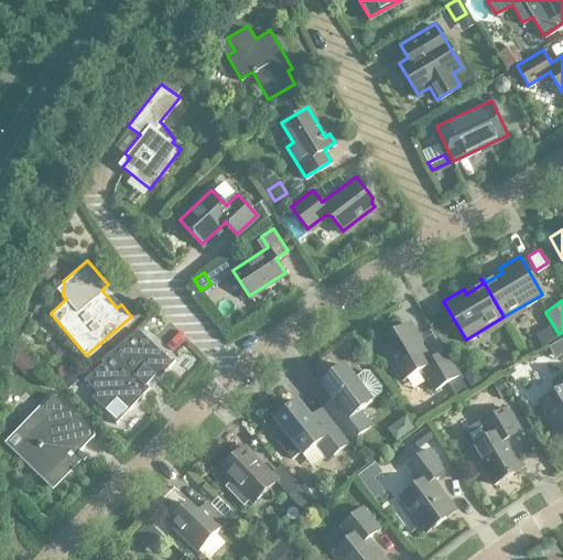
[(409,321),(379,340),(402,378),(418,369),(424,370),(434,388),(447,380),(458,374),(444,350),(431,358),(409,321)]
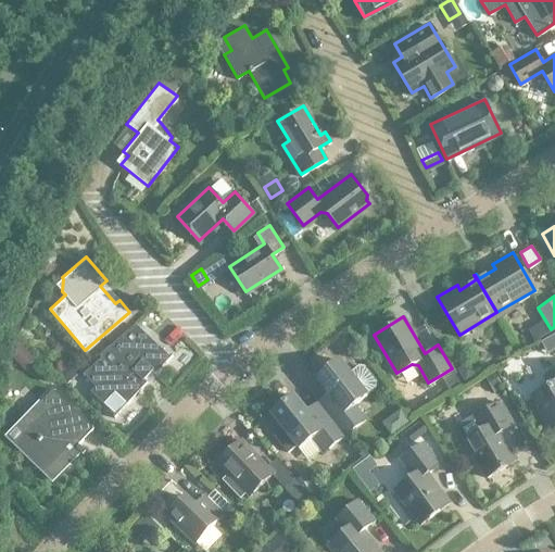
[(90,389),(103,401),(114,412),(115,411),(116,412),(147,380),(143,377),(151,369),(154,372),(172,354),(169,353),(168,354),(134,322),(98,352),(102,355),(83,373),(83,374),(84,373),(95,385),(90,389)]
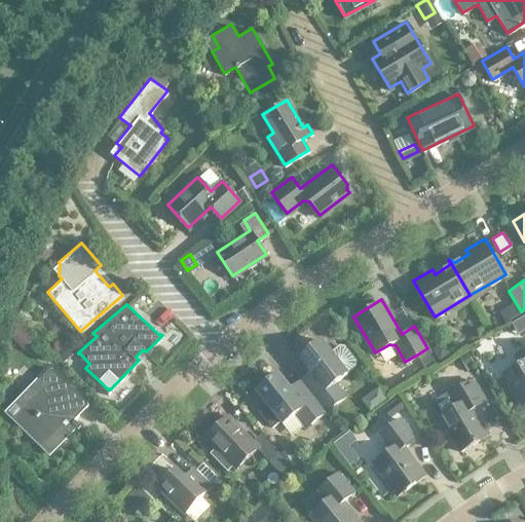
[(20,322),(10,332),(23,344),(33,334),(20,322)]
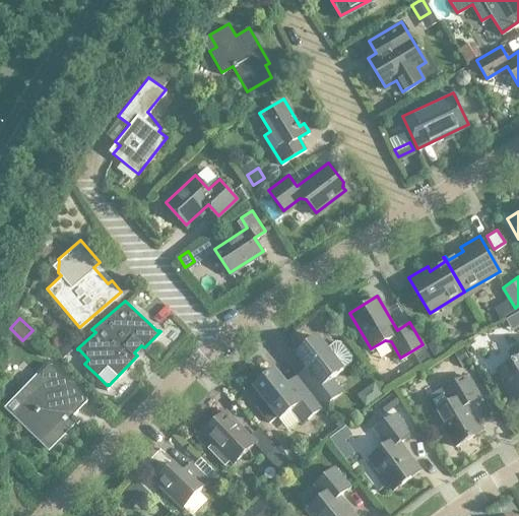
[(312,372),(301,381),(320,406),(340,390),(330,377),(342,367),(341,366),(350,360),(350,355),(340,341),(335,340),(327,347),(317,334),(296,351),(312,372)]
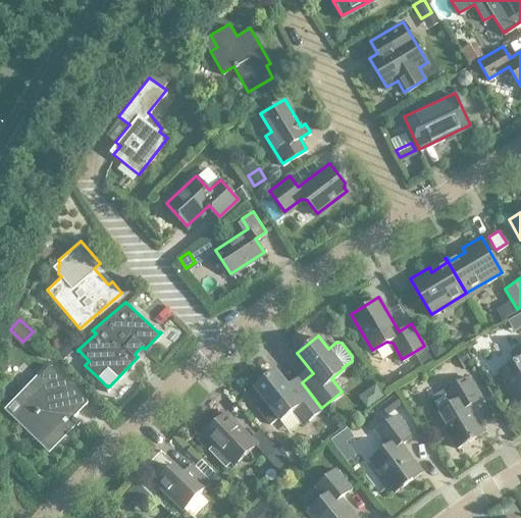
[(66,337),(55,348),(61,355),(73,345),(66,337)]
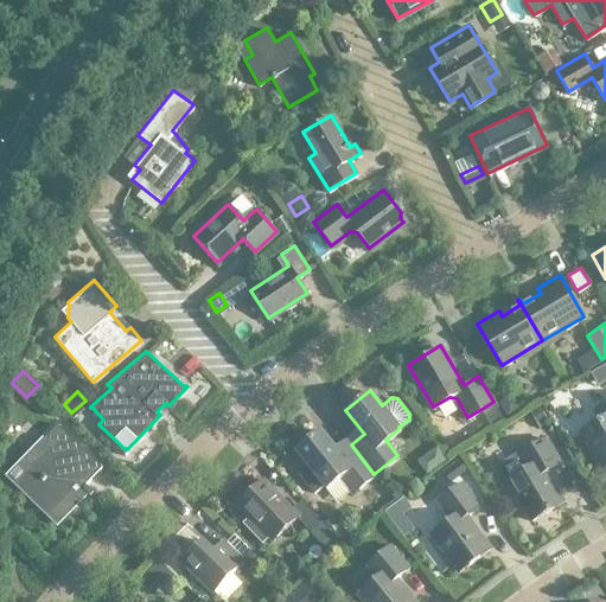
[(512,391),(501,398),(508,411),(521,404),(512,391)]
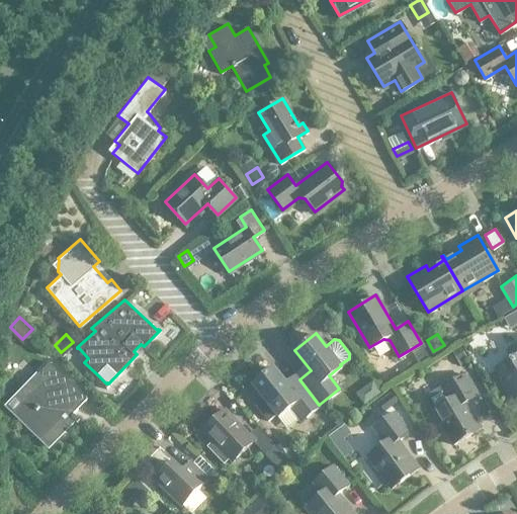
[(513,356),(496,366),(516,404),(516,403),(516,342),(508,348),(513,356)]
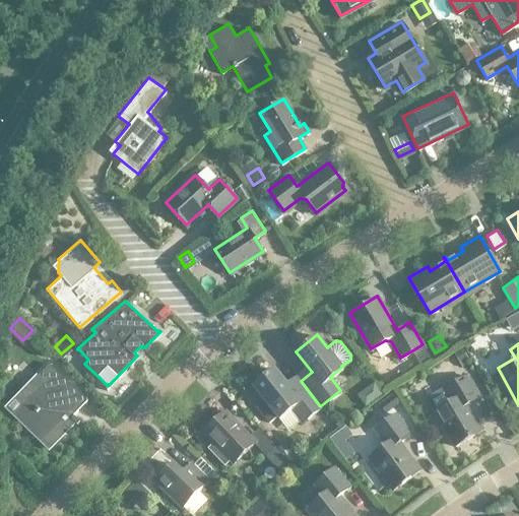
[(423,344),(412,350),(419,362),(430,356),(423,344)]
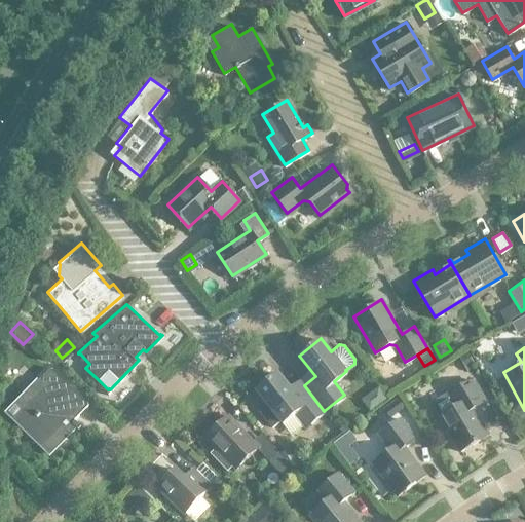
[(467,348),(458,355),(466,368),(477,363),(467,348)]
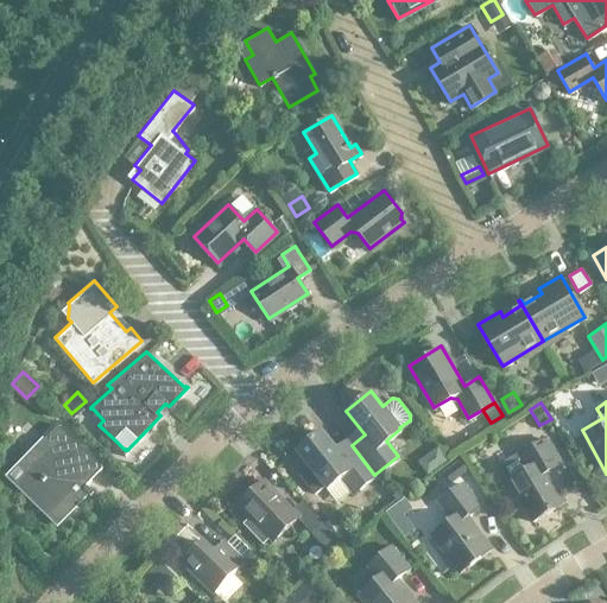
[(102,465),(58,423),(44,437),(48,440),(35,455),(31,451),(19,462),(18,461),(5,474),(14,483),(16,482),(56,521),(78,499),(76,496),(83,489),(89,494),(93,490),(84,483),(102,465)]
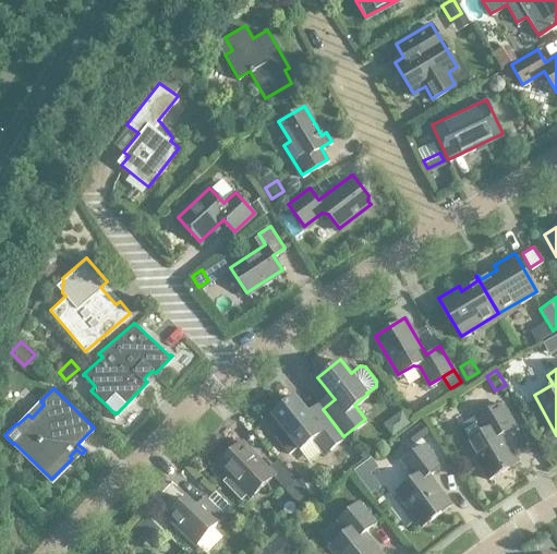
[(271,413),(281,425),(274,432),(288,450),(297,444),(299,448),(312,437),(324,452),(343,436),(323,409),(312,418),(294,395),(271,413)]
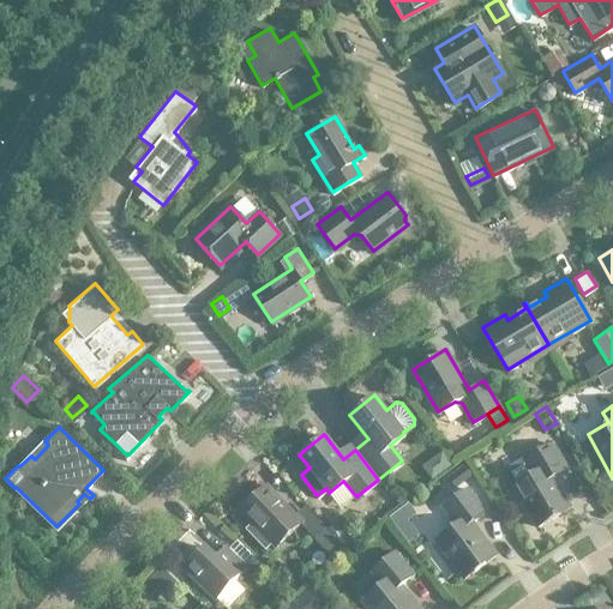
[(514,483),(538,524),(569,506),(551,475),(565,466),(551,441),(524,457),(533,471),(514,483)]
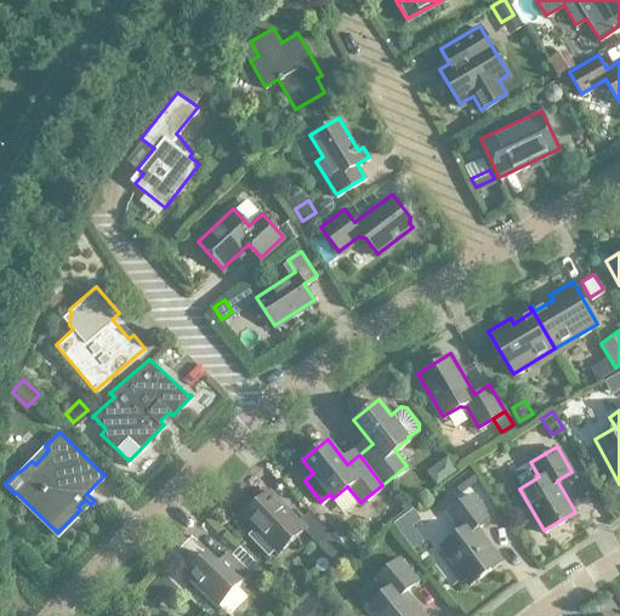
[(470,466),(453,479),(459,489),(477,475),(470,466)]
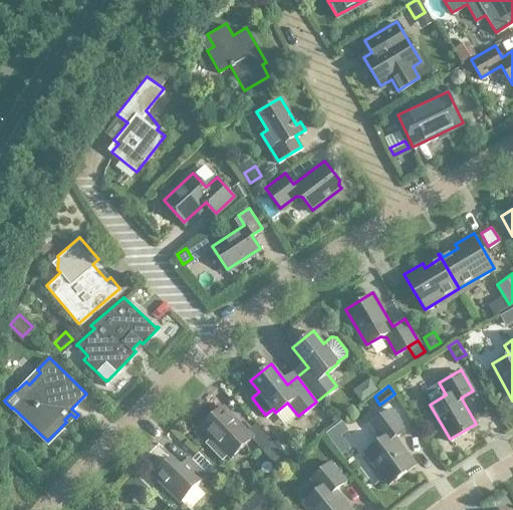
[(206,441),(222,458),(227,453),(230,457),(252,436),(223,405),(201,426),(211,436),(206,441)]
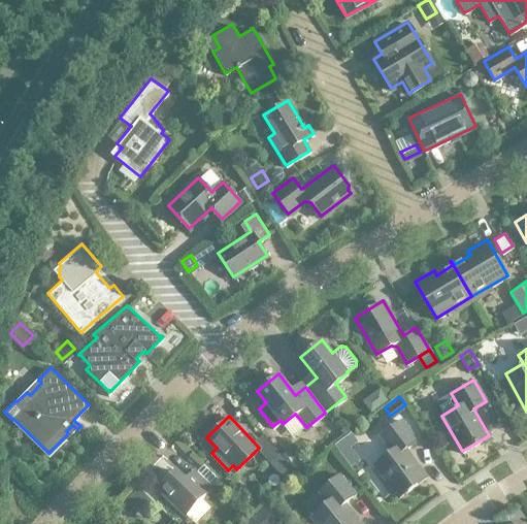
[(388,453),(374,462),(396,493),(400,490),(405,491),(425,477),(404,448),(417,438),(401,418),(380,434),(389,447),(388,453)]
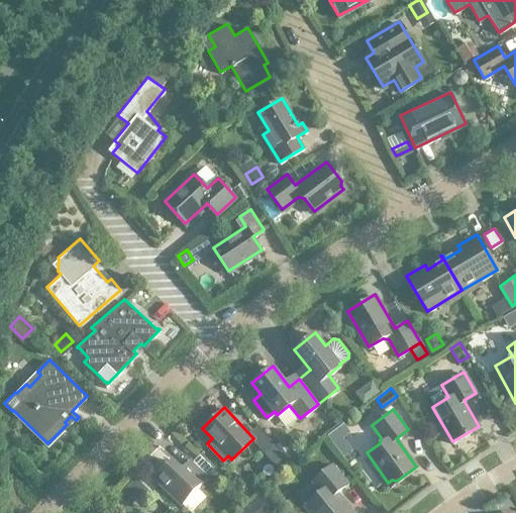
[(273,442),(264,451),(280,469),(290,459),(273,442)]
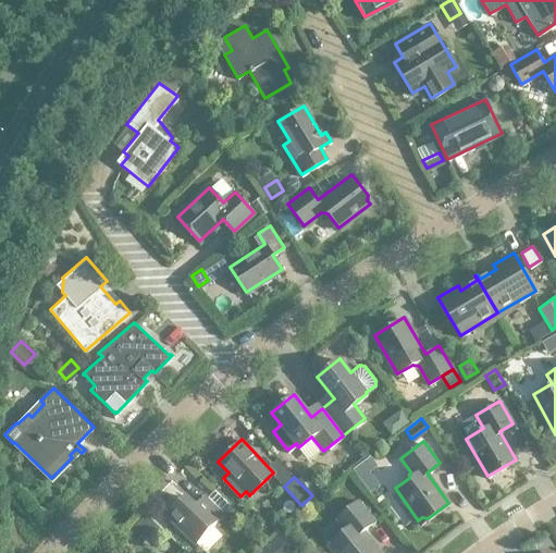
[(185,494),(165,514),(195,542),(223,513),(204,495),(195,504),(185,494)]
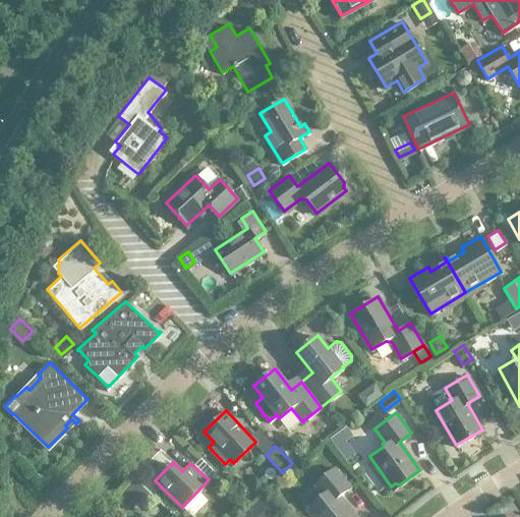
[(350,486),(338,470),(334,466),(314,483),(324,495),(306,508),(313,516),(356,516),(339,496),(350,486)]
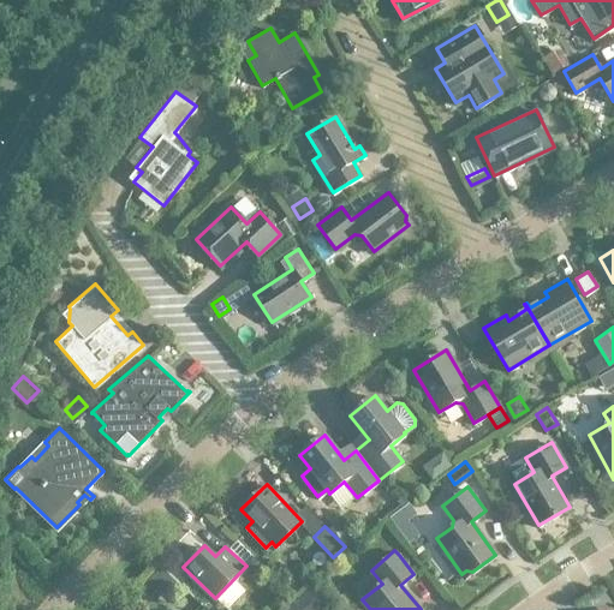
[(158,563),(143,578),(154,588),(168,574),(158,563)]
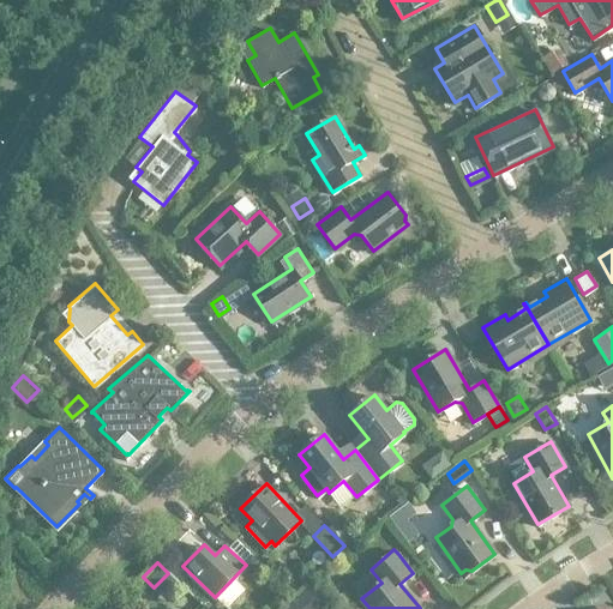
[(308,583),(286,606),(289,608),(317,608),(325,601),(308,583)]
